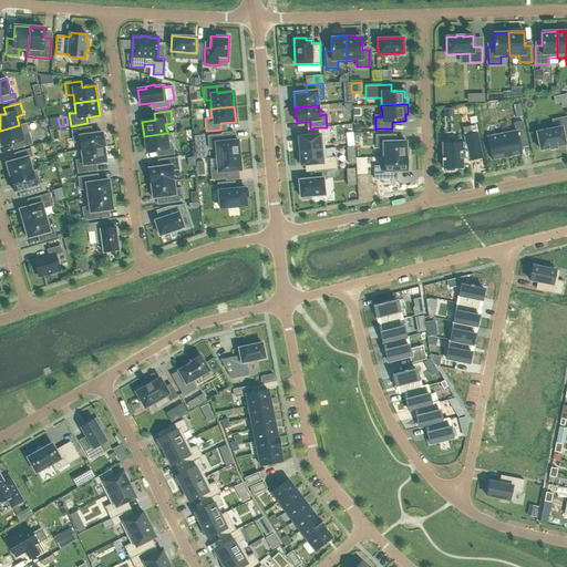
[(542,127),(543,131),(536,133),(539,151),(548,148),(549,150),(556,148),(555,147),(565,145),(563,134),(566,132),(566,116),(559,119),(560,127),(554,129),(553,125),(542,127)]
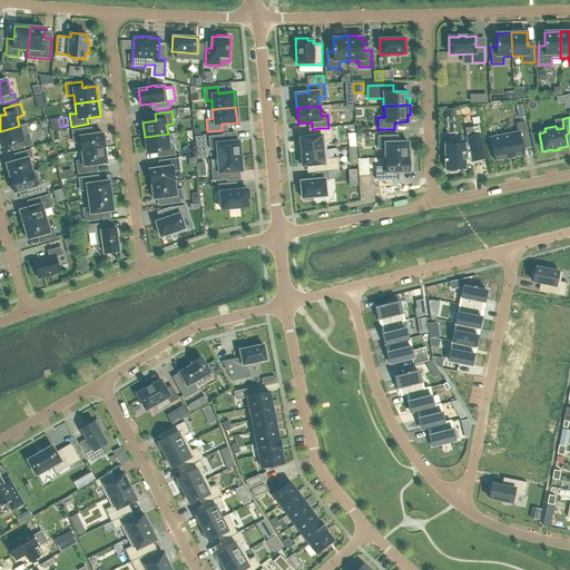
[(517,131),(490,137),(494,160),(524,155),(523,148),(530,146),(524,121),(516,124),(517,131)]
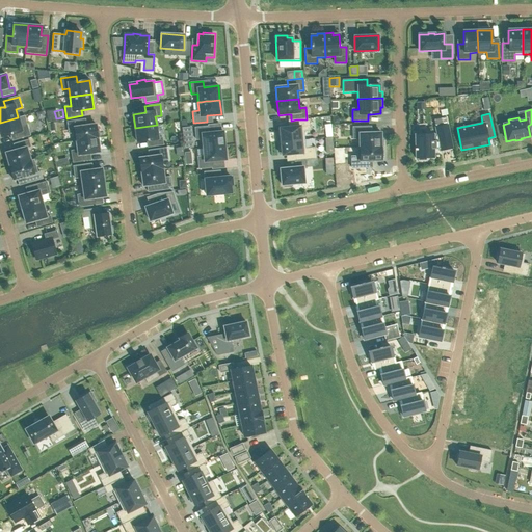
[(18,117),(0,123),(0,133),(1,137),(9,135),(12,134),(15,139),(29,135),(25,124),(23,116),(18,117)]
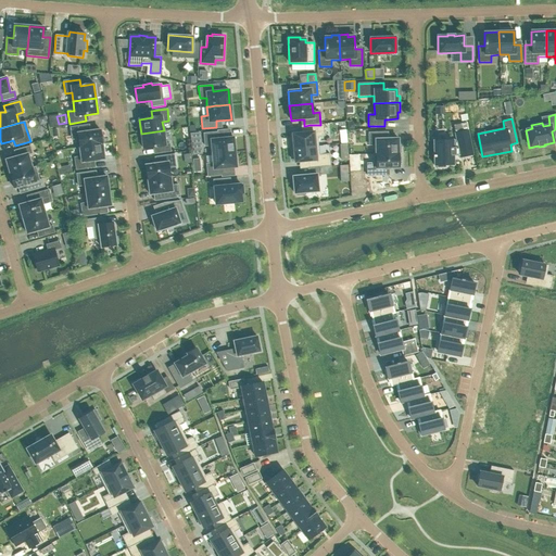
[(79,148),(102,144),(102,143),(104,143),(103,137),(101,137),(100,130),(87,131),(86,125),(70,127),(72,139),(75,139),(77,148),(79,148)]
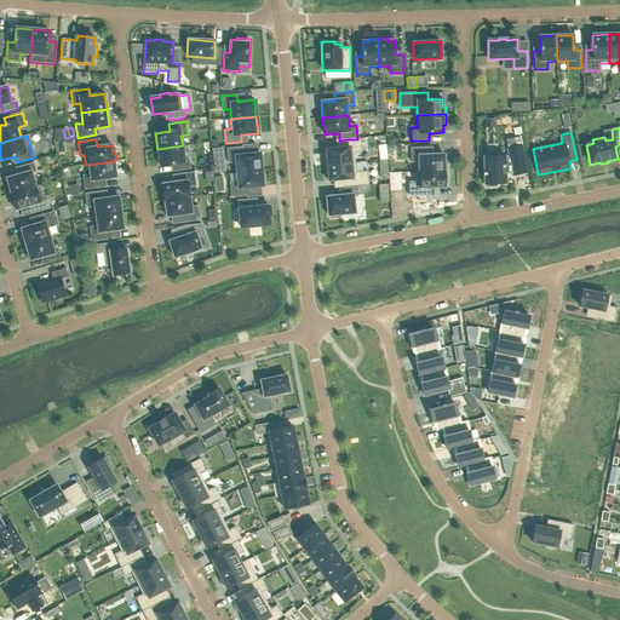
[(326,151),(323,153),(325,160),(327,160),(327,166),(355,162),(354,153),(362,153),(361,139),(340,141),(342,148),(326,150),(326,151)]
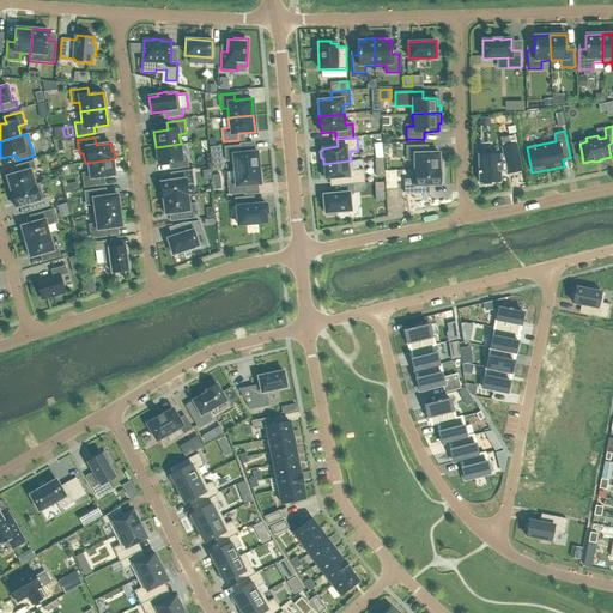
[(181,144),(156,147),(158,164),(171,162),(173,170),(188,169),(187,159),(182,161),(181,144)]
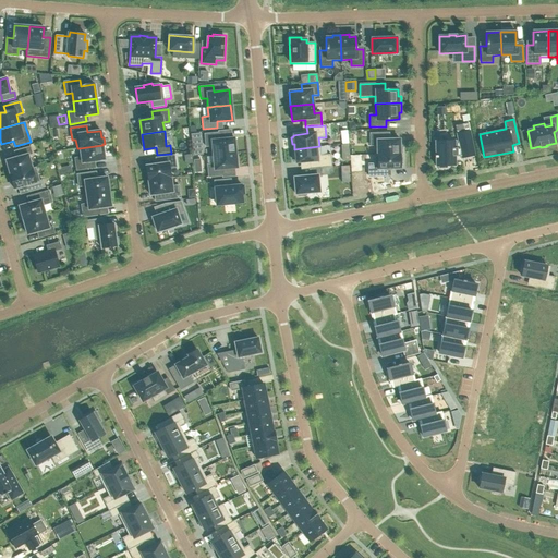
[(474,156),(470,131),(457,133),(459,142),(460,149),(462,158),(474,156)]
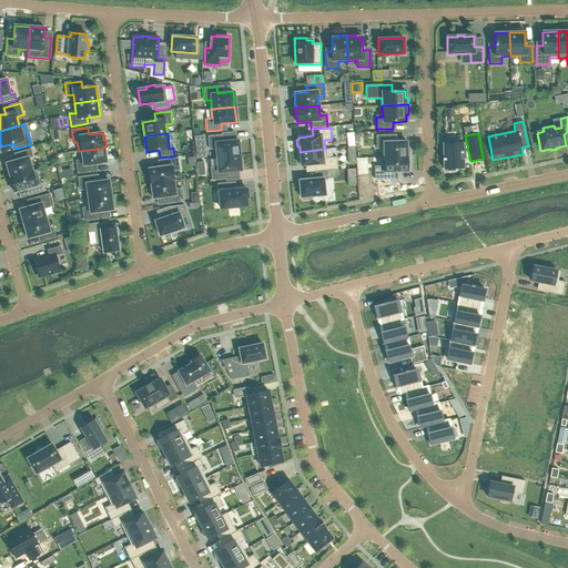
[(384,149),(384,156),(409,156),(409,149),(406,149),(406,141),(396,141),(396,134),(376,135),(377,149),(384,149)]
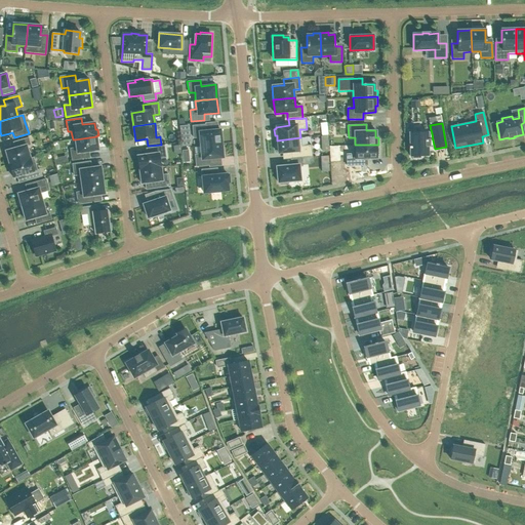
[(221,144),(220,135),(220,130),(206,131),(206,128),(206,125),(199,126),(193,126),(193,129),(193,132),(194,138),(200,137),(200,146),(207,146),(221,144)]
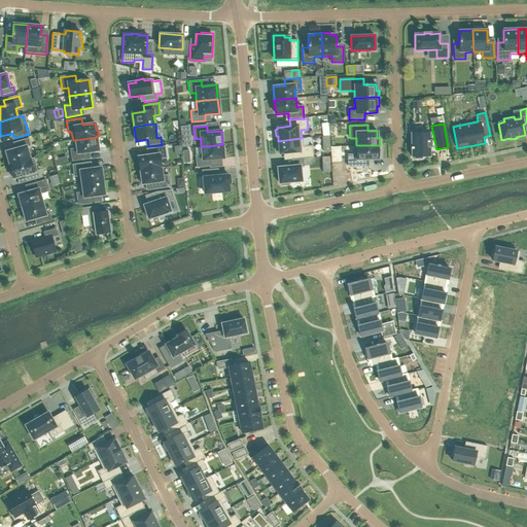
[(412,147),(411,147),(411,149),(412,149),(412,157),(413,157),(414,160),(422,160),(422,156),(429,156),(429,148),(429,147),(430,147),(430,144),(430,141),(434,141),(433,134),(429,134),(429,133),(412,134),(412,147)]
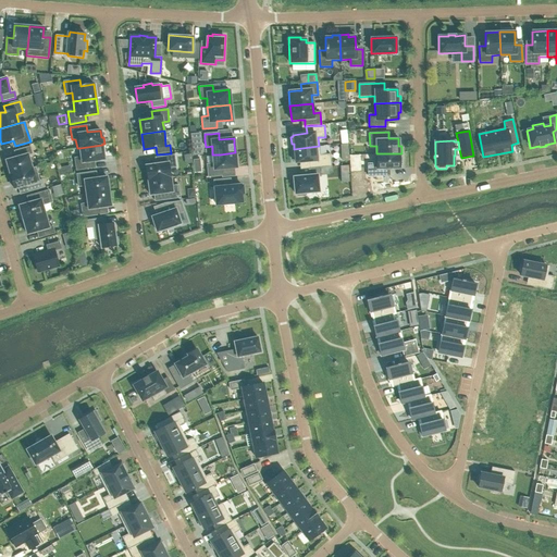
[(76,170),(93,168),(91,161),(104,160),(102,145),(79,148),(81,157),(74,158),(76,170)]
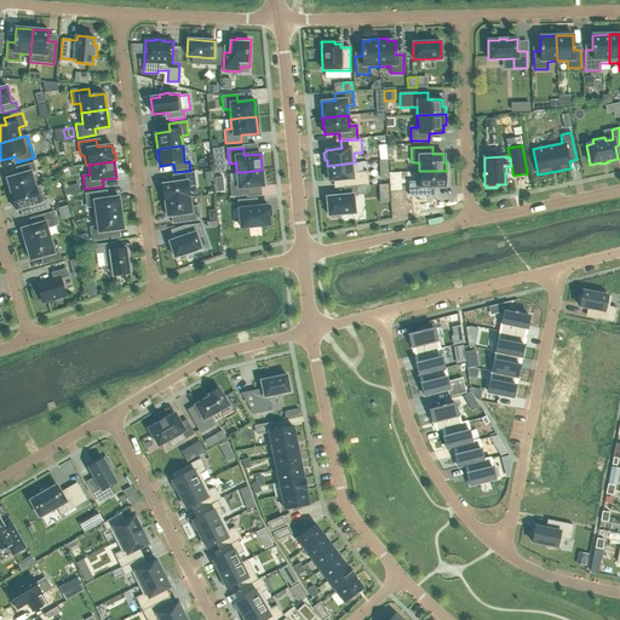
[(328,172),(326,172),(326,179),(328,179),(328,182),(344,179),(345,188),(369,185),(367,171),(356,172),(355,162),(327,166),(328,172)]
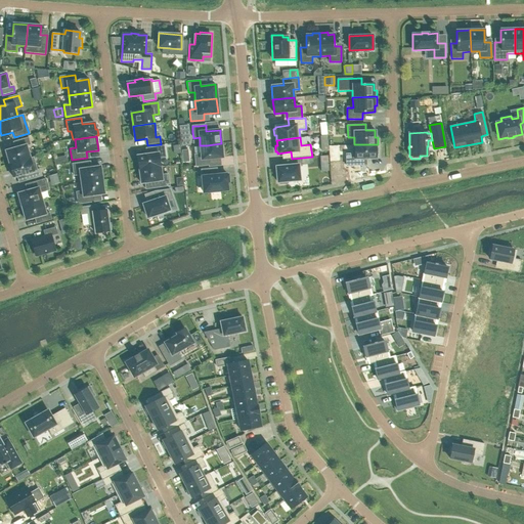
[(5,150),(9,165),(30,159),(27,146),(30,145),(28,138),(15,142),(17,147),(5,150)]
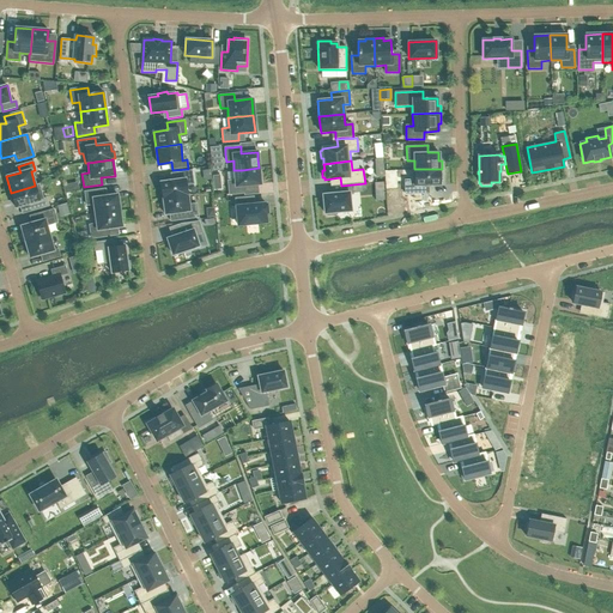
[(235,181),(228,181),(228,182),(229,188),(229,190),(229,195),(236,194),(244,193),(244,189),(244,186),(260,184),(260,178),(259,168),(242,170),(234,170),(235,181)]
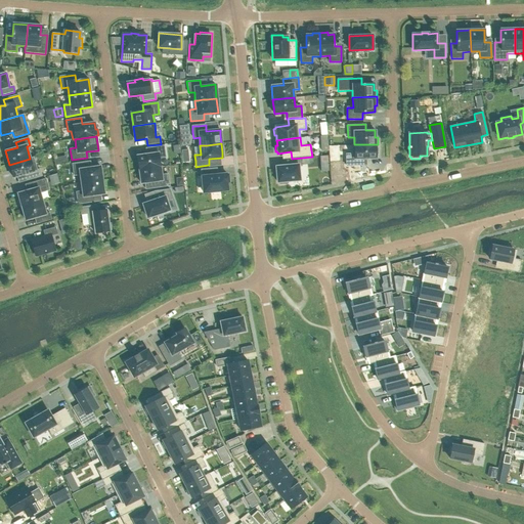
[(352,154),(346,154),(347,166),(364,166),(363,159),(376,158),(376,153),(378,153),(378,144),(354,145),(352,145),(352,154)]
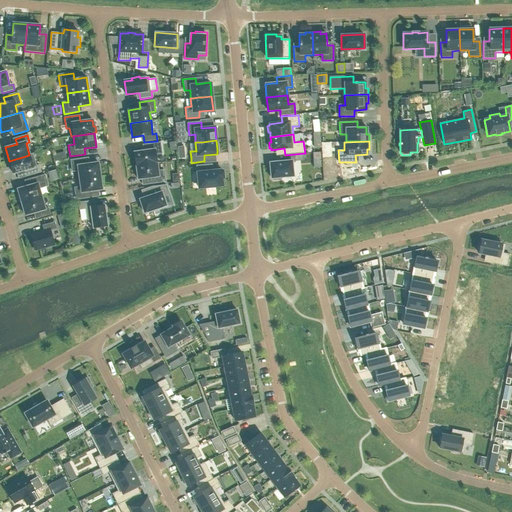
[(136,166),(156,163),(155,155),(161,154),(160,143),(145,145),(146,151),(134,152),(136,166)]
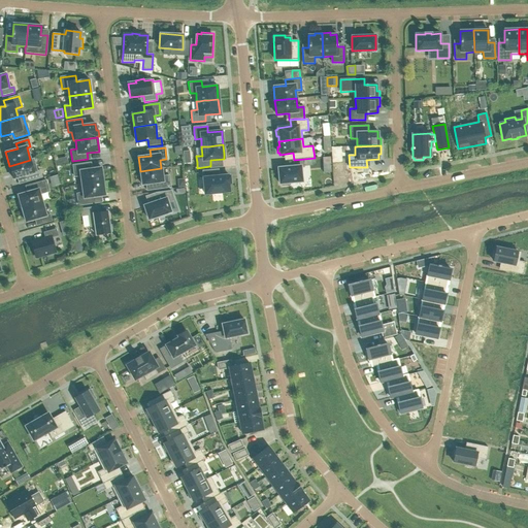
[(30,160),(9,166),(13,179),(25,175),(27,182),(41,177),(40,171),(37,171),(34,159),(30,160)]
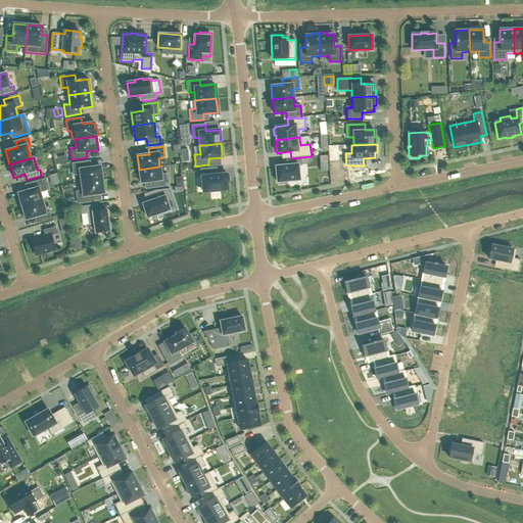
[(290,165),(276,167),(277,182),(279,182),(279,184),(287,183),(287,181),(299,180),(298,165),(300,164),(300,157),(289,158),(290,165)]
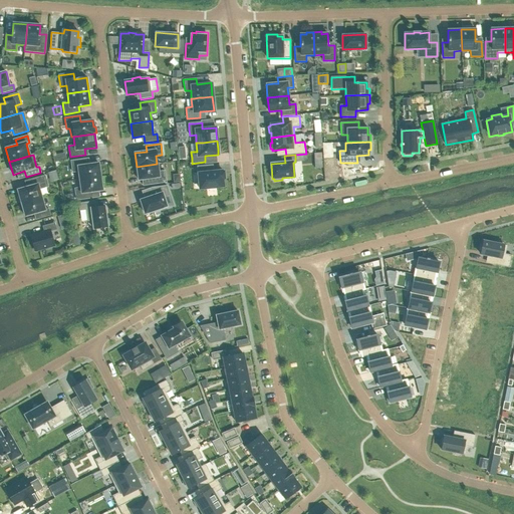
[(78,173),(79,180),(100,177),(98,164),(86,165),(85,159),(70,161),(72,174),(78,173)]
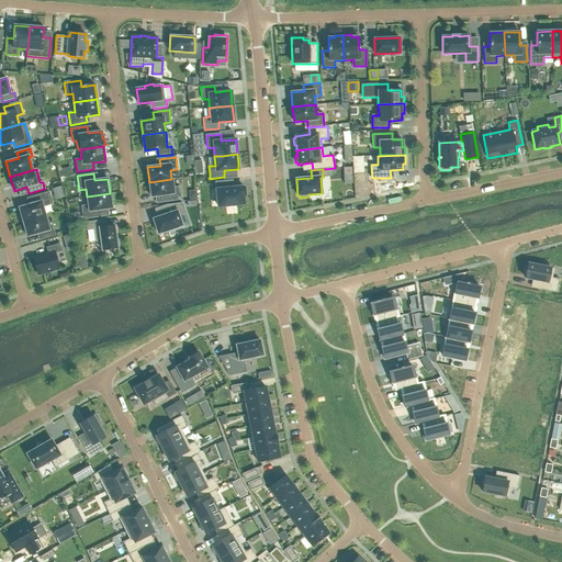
[(173,188),(171,179),(149,182),(152,197),(164,195),(165,202),(181,200),(180,187),(173,188)]
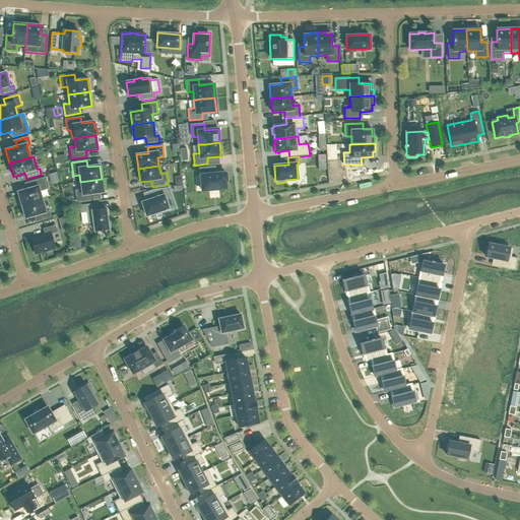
[(214,168),(199,169),(202,191),(225,189),(225,181),(226,181),(226,174),(224,174),(224,173),(215,174),(214,168)]
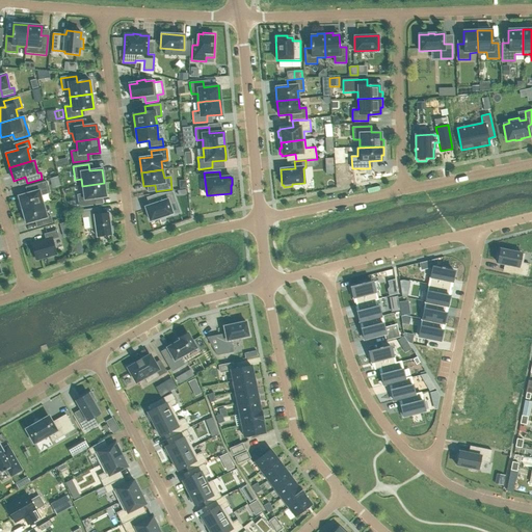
[(27,194),(18,196),(22,210),(24,209),(33,207),(43,204),(41,195),(43,195),(46,194),(47,194),(50,193),(50,190),(48,185),(47,182),(43,183),(32,186),(28,187),(30,193),(27,194)]
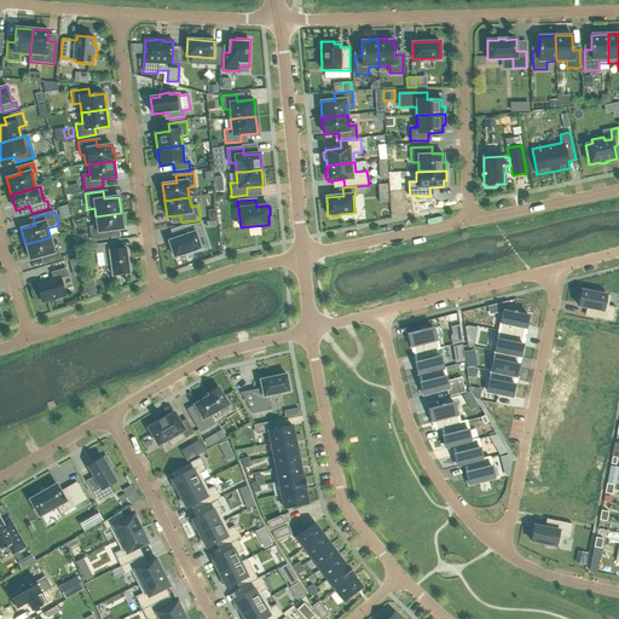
[(121,213),(96,217),(97,226),(90,227),(92,242),(110,239),(109,231),(123,230),(121,213)]
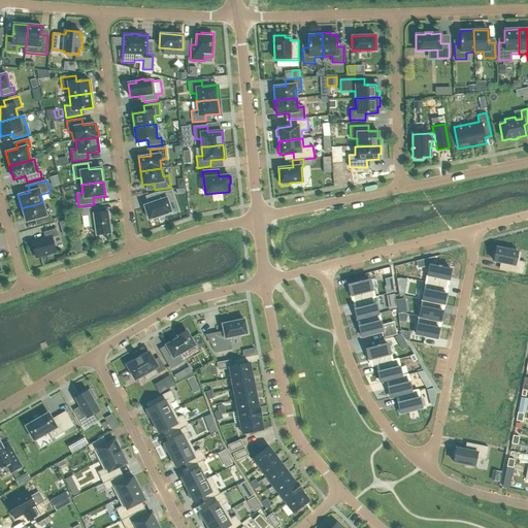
[(159,219),(165,217),(165,215),(172,211),(167,197),(144,205),(150,220),(158,217),(159,219)]
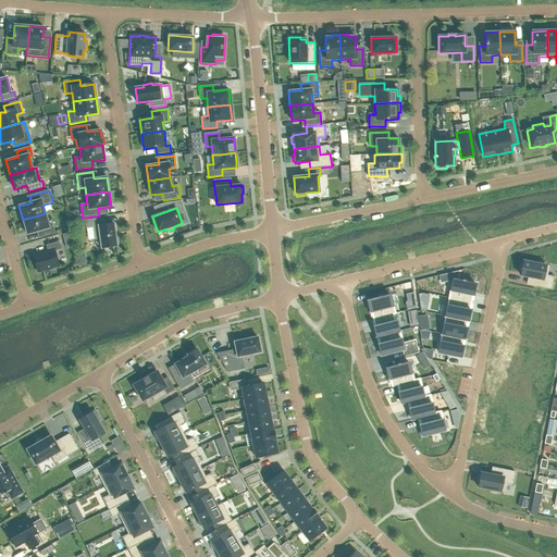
[(45,213),(23,220),(27,234),(36,232),(39,231),(41,237),(54,233),(52,226),(49,227),(45,213)]
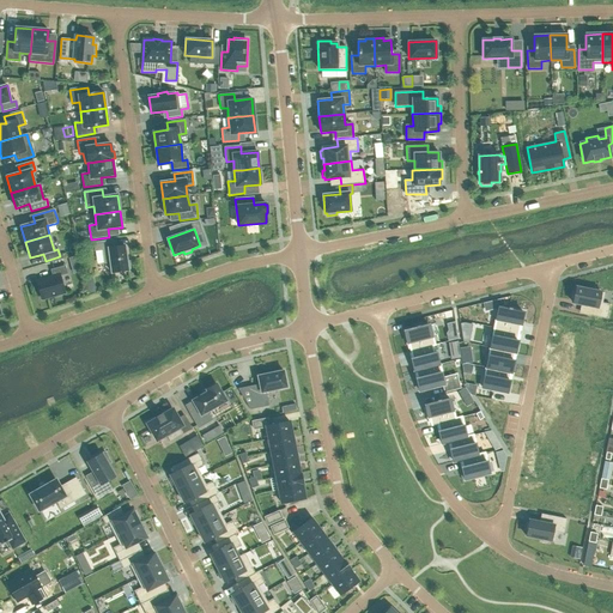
[(128,271),(128,269),(131,269),(129,261),(127,261),(125,246),(113,248),(111,241),(95,243),(96,250),(102,250),(104,263),(110,263),(111,273),(128,271)]
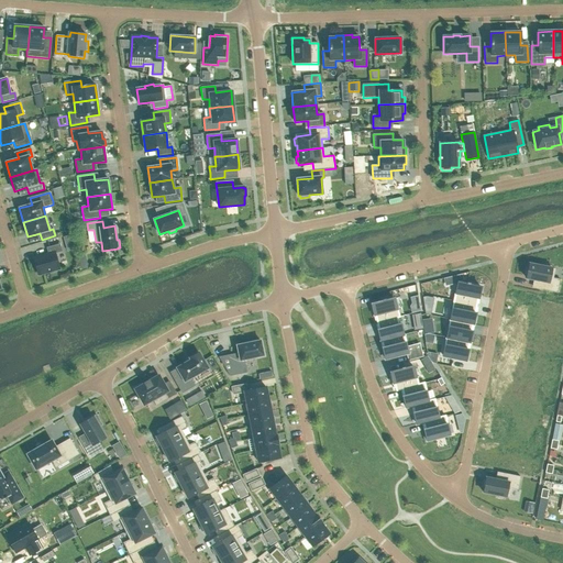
[(72,235),(64,238),(65,245),(73,243),(72,235)]
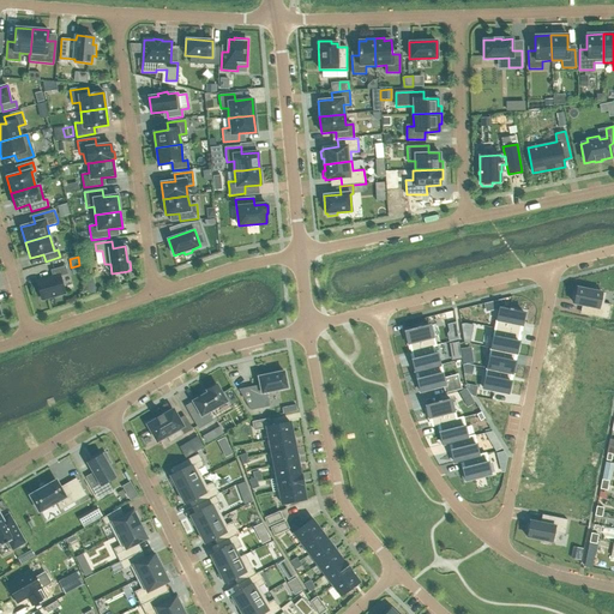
[(67,274),(65,266),(52,271),(53,277),(37,283),(42,300),(56,295),(56,298),(64,295),(64,294),(65,293),(60,276),(67,274)]
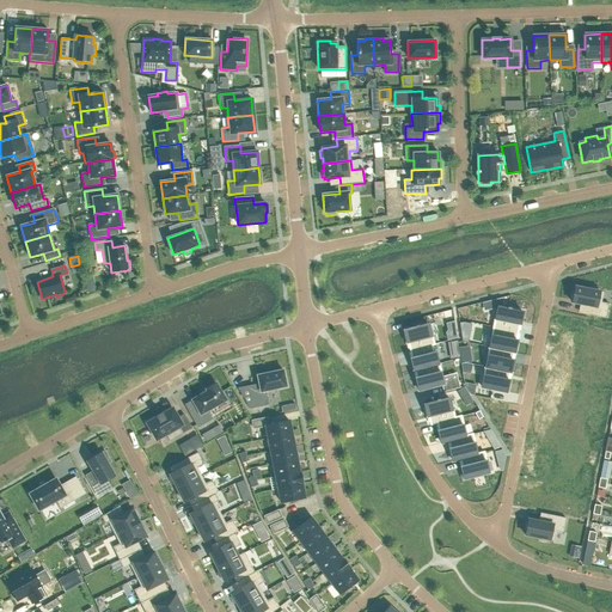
[(571,292),(570,300),(573,300),(571,303),(580,305),(592,307),(589,316),(606,318),(609,304),(601,303),(603,293),(599,292),(599,289),(591,288),(591,291),(575,287),(574,292),(571,292)]
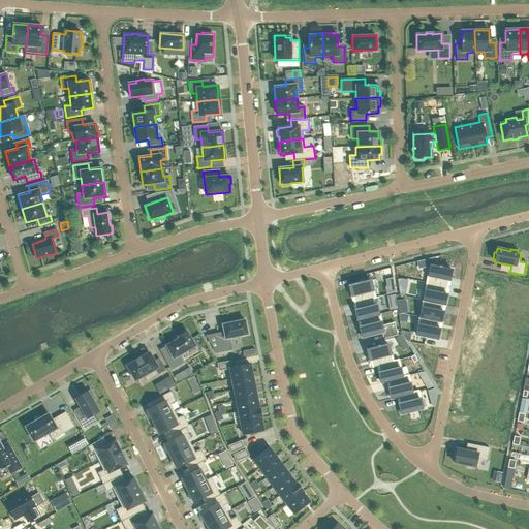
[(433,258),(417,261),(419,268),(427,266),(426,265),(434,262),(433,258)]
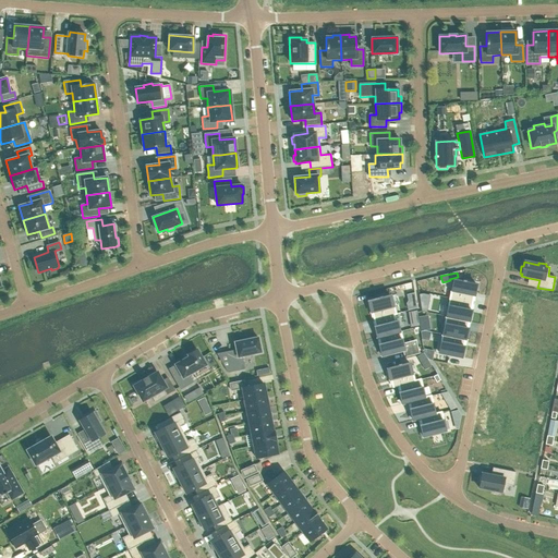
[(451,290),(449,299),(472,303),(473,295),(474,295),(476,284),(465,282),(465,281),(462,280),(462,281),(453,280),(452,290),(451,290)]
